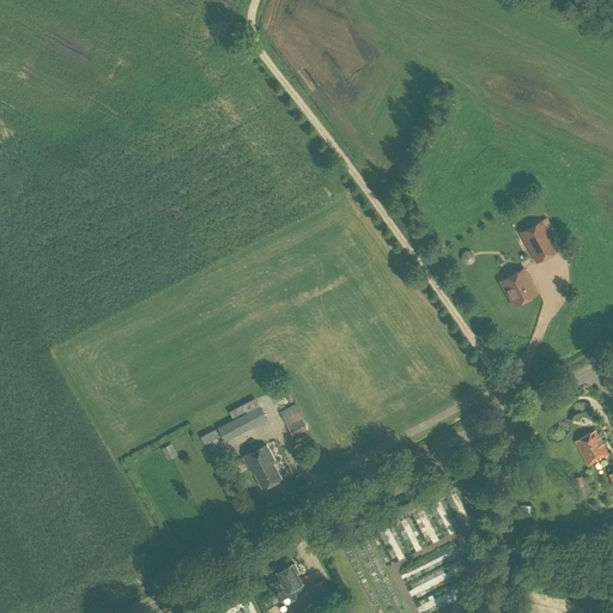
[(535,262),(556,250),(540,222),(519,232),(535,262)]
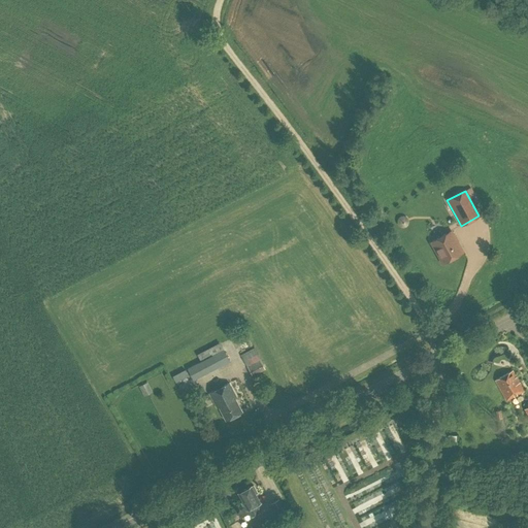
[(450,231),(430,242),(442,264),(462,253),(450,231)]
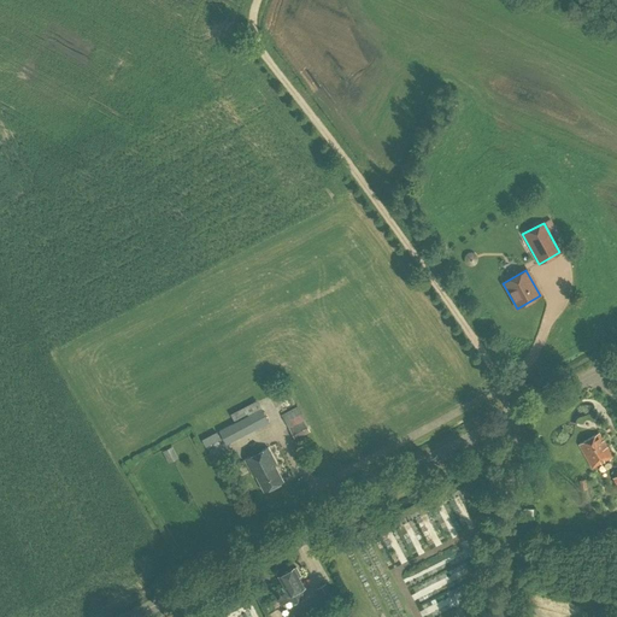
[(225,445),(266,423),(260,410),(256,401),(230,415),(234,423),(218,432),(225,445)]
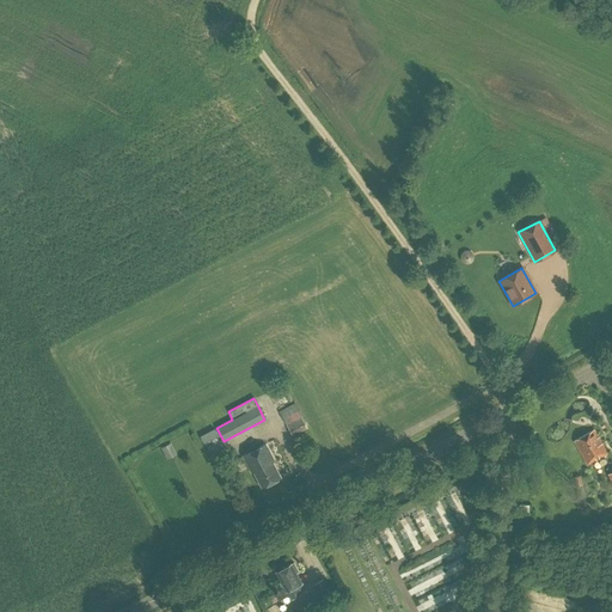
[(292,436),(307,428),(301,417),(303,416),(295,403),(279,411),(292,436)]
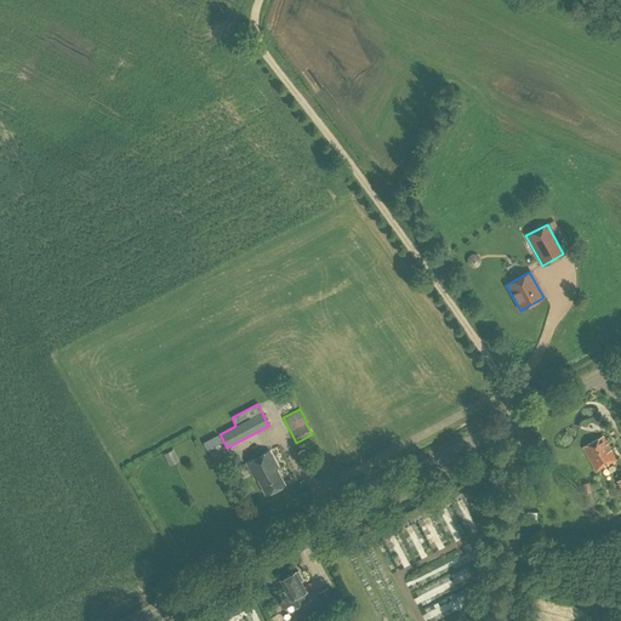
[(217,434),(203,442),(206,449),(221,442),(217,434)]
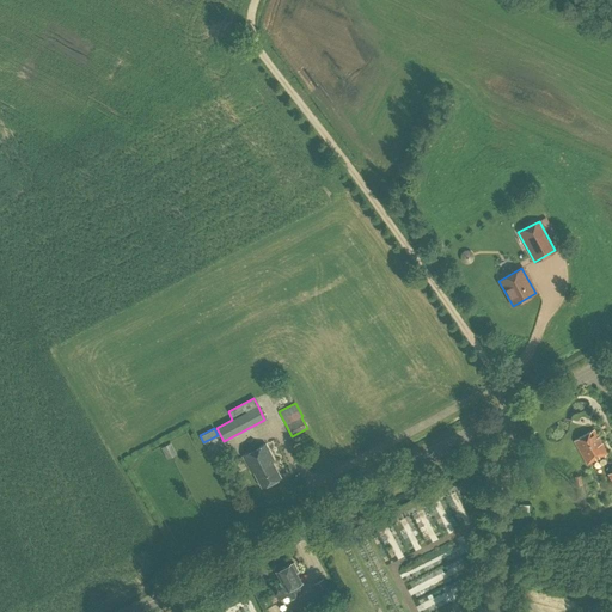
[(587,465),(607,453),(594,430),(574,441),(587,465)]
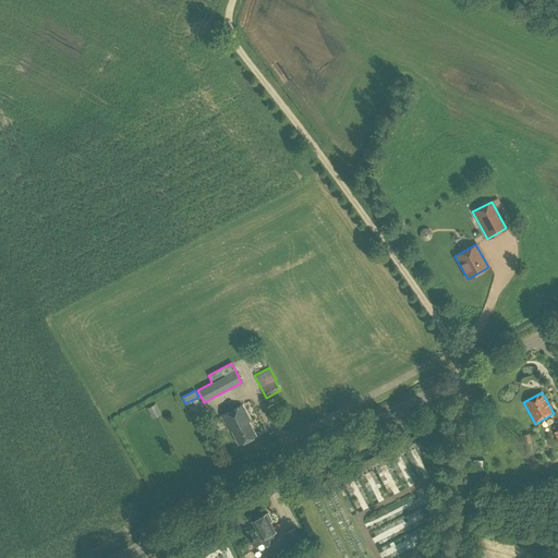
[(238,445),(255,435),(249,422),(250,421),(241,404),(220,416),(229,432),(231,431),(238,445)]
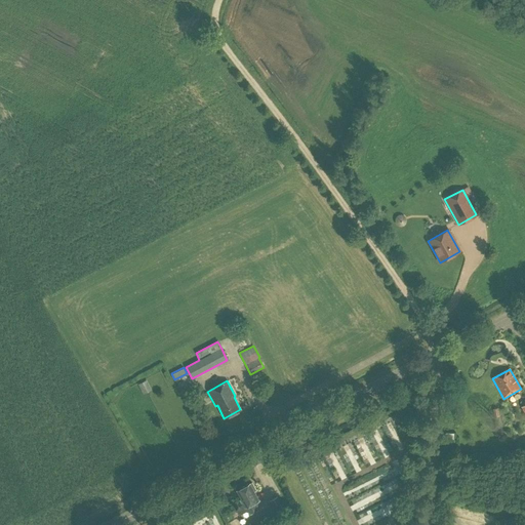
[(399,446),(404,444),(396,426),(391,428),(399,446)]
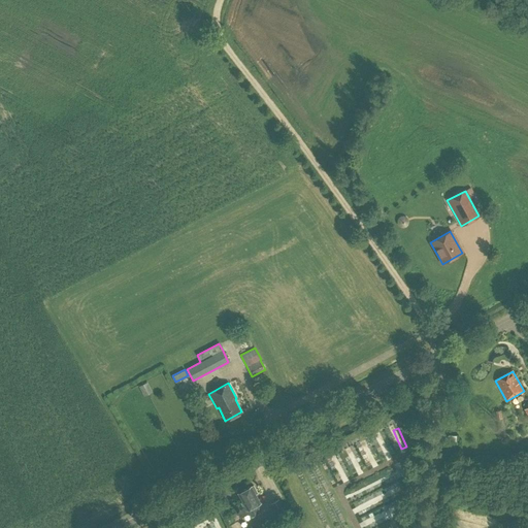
[(384,435),(378,437),(390,462),(395,460),(384,435)]
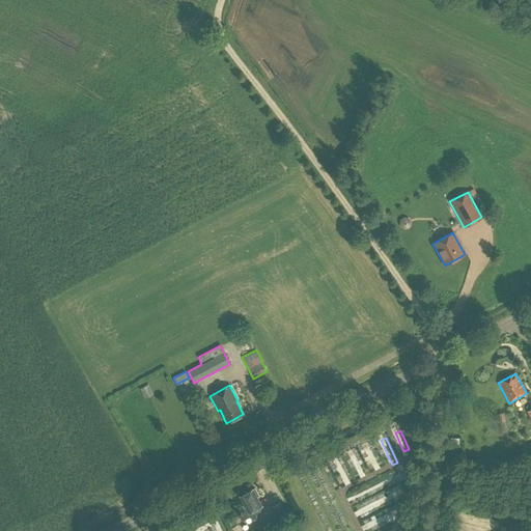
[(363,480),(368,478),(356,452),(352,454),(363,480)]
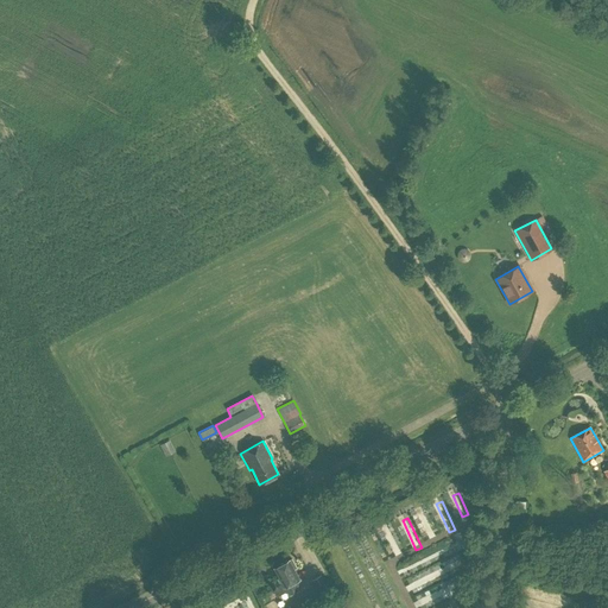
[(398,559),(404,557),(391,526),(385,529),(398,559)]
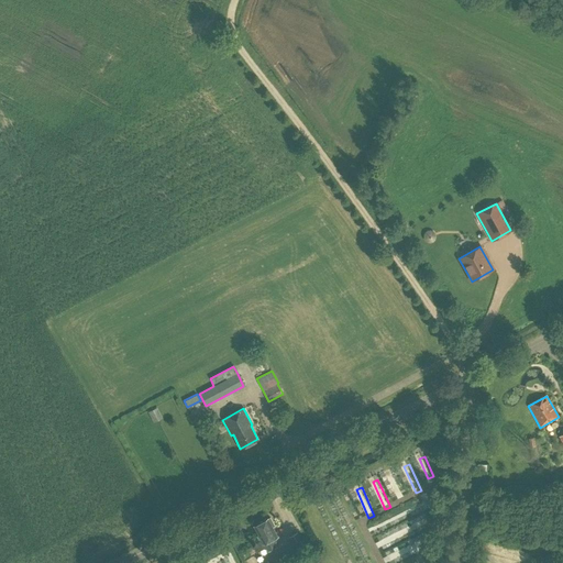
[(274,526),(271,518),(268,519),(267,518),(254,526),(263,543),(264,543),(268,552),(276,548),(272,539),(277,537),(272,527),(274,526)]
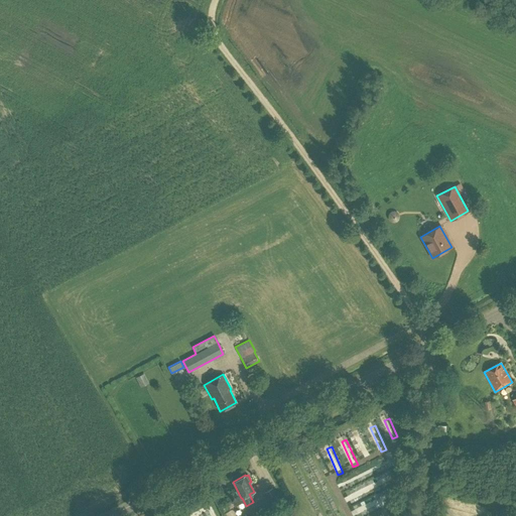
[(342,489),(355,485),(353,481),(341,486),(342,489)]
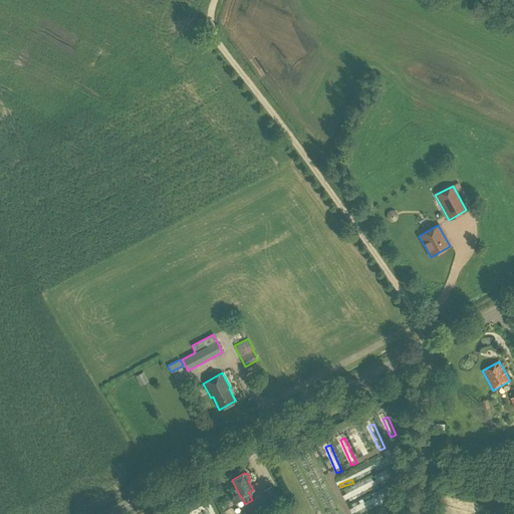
[(269,502),(277,497),(271,486),(263,491),(269,502)]
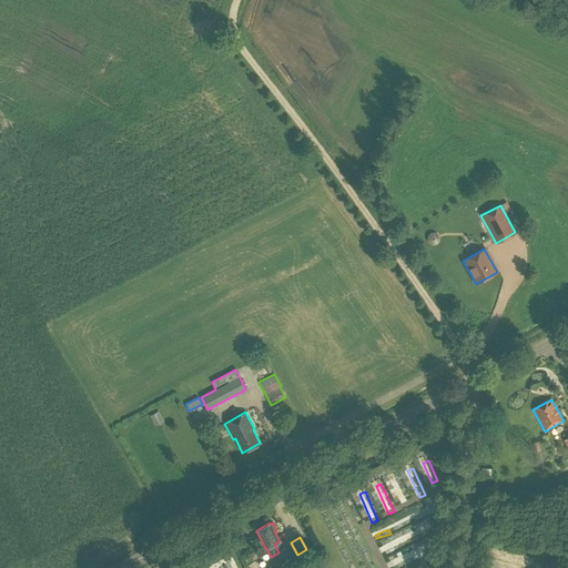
[(287,563),(297,557),(294,551),(284,556),(287,563)]
